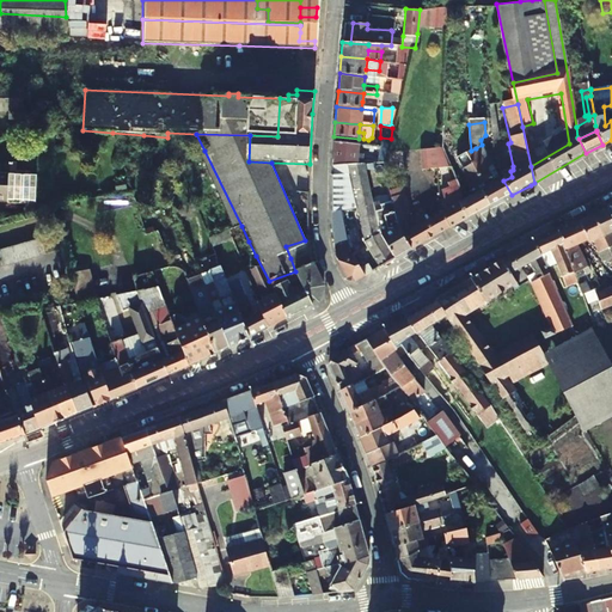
[(381,144),(378,170),(386,170),(387,170),(391,141),(381,140),(381,144)]
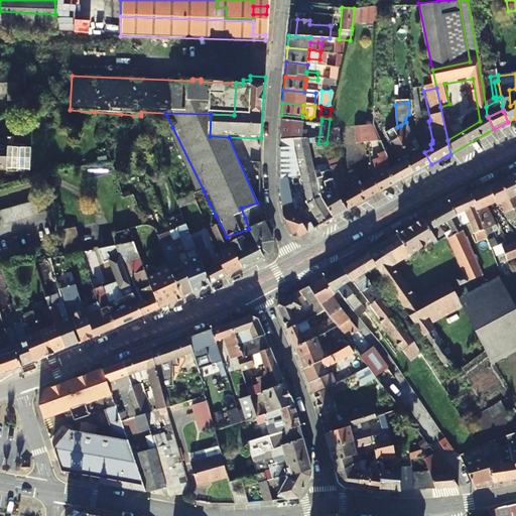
[(302,142),(302,121),(281,120),(280,141),(294,142),(302,142)]
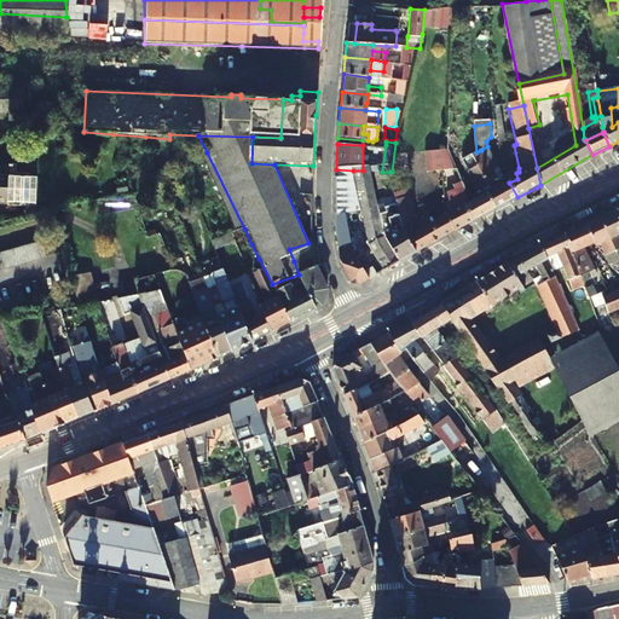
[(451,171),(450,149),(426,150),(426,171),(451,171)]
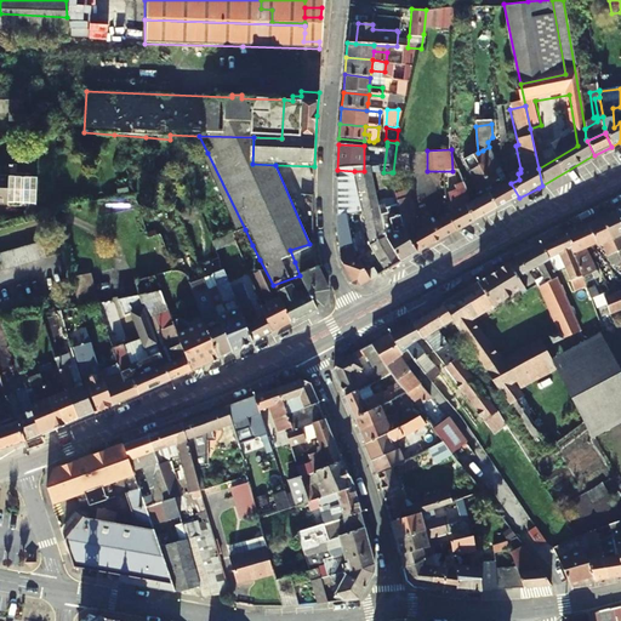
[(473,155),(494,193),(502,188),(483,151),(478,153),(473,155)]
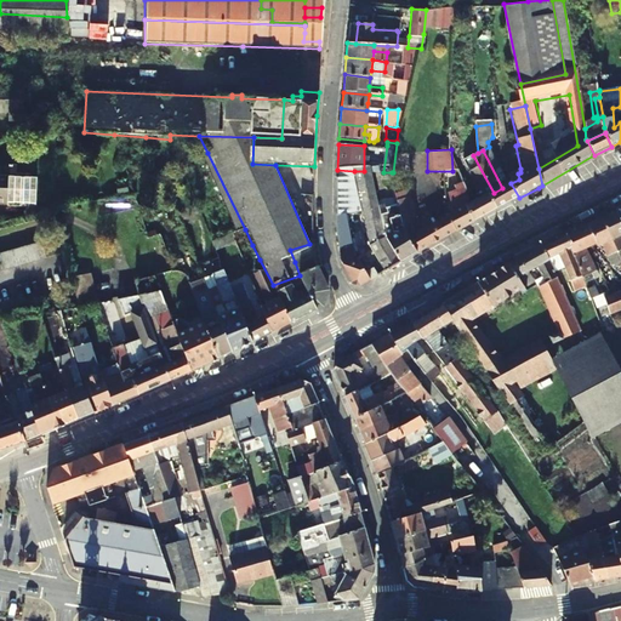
[(208,153),(198,158),(234,233),(245,229),(208,153)]
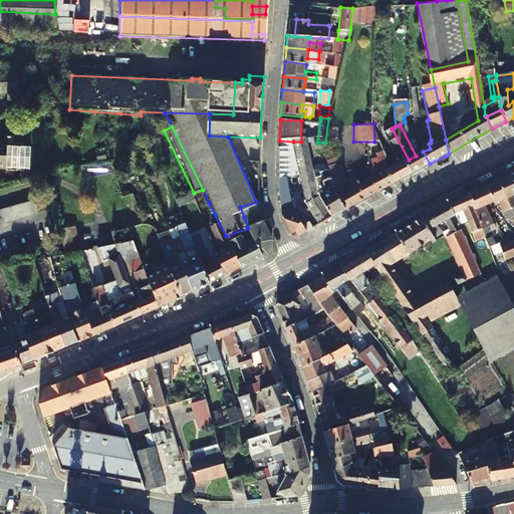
[(402,164),(405,162),(409,160),(392,129),(384,133),(402,164)]
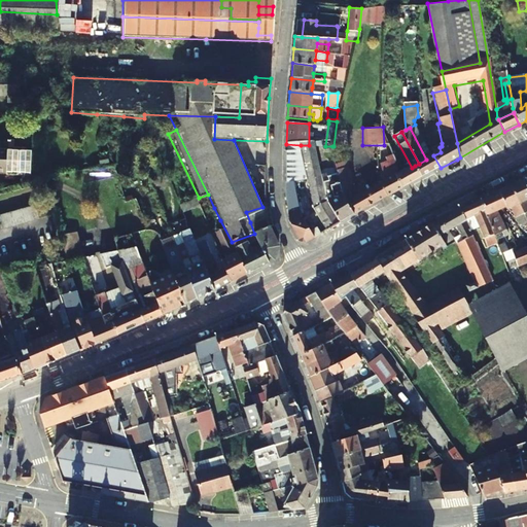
[(0,142),(0,171),(29,173),(29,151),(14,151),(14,141),(0,141),(0,142)]
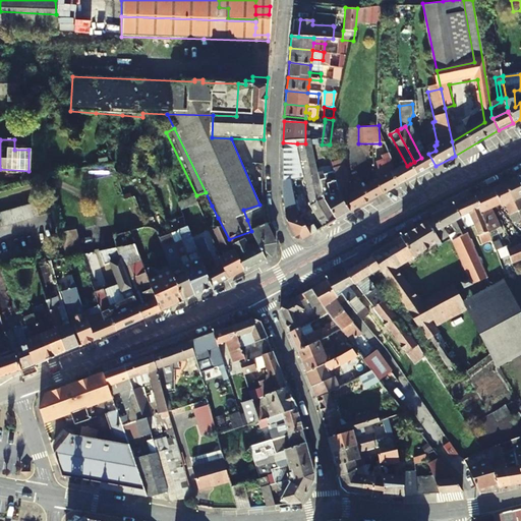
[(437,145),(437,141),(425,148),(428,154),(436,151),(435,146),(437,145)]
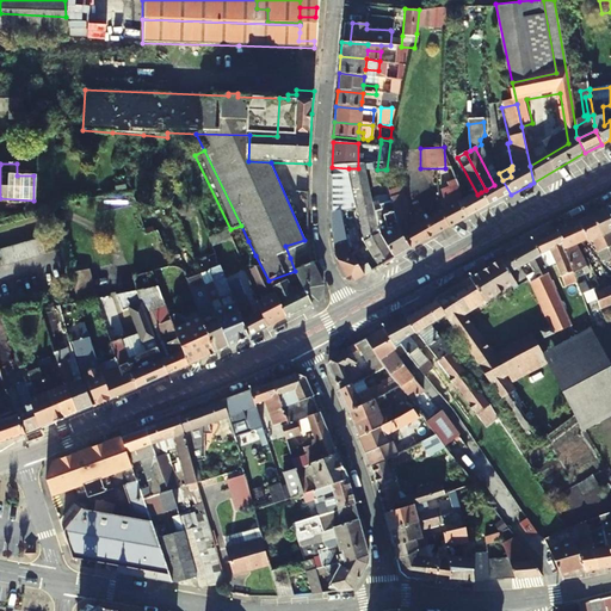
[(166,192),(156,168),(148,172),(146,173),(155,196),(162,193),(166,192)]
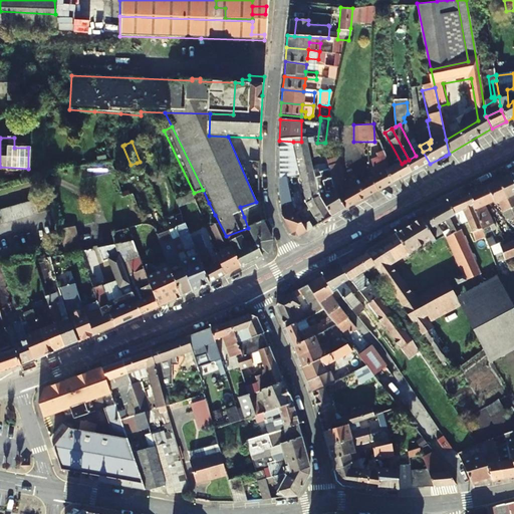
[(295,149),(301,178),(307,207),(318,226),(332,219),(321,200),(315,175),(309,149),(308,142),(301,142),(293,142),(295,149)]
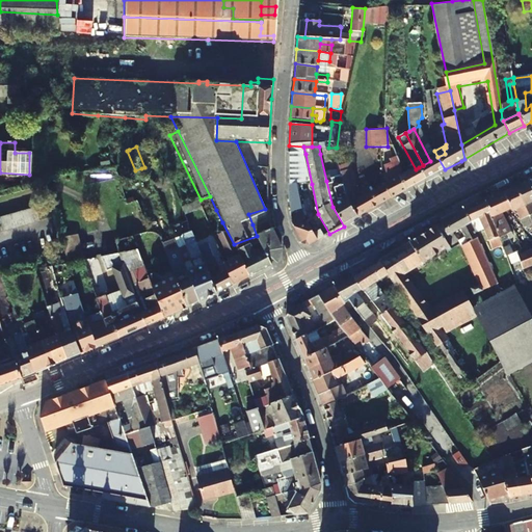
[(396,147),(395,147),(392,147),(392,158),(390,158),(391,169),(386,175),(390,183),(383,186),(391,200),(406,190),(399,178),(399,177),(396,147)]
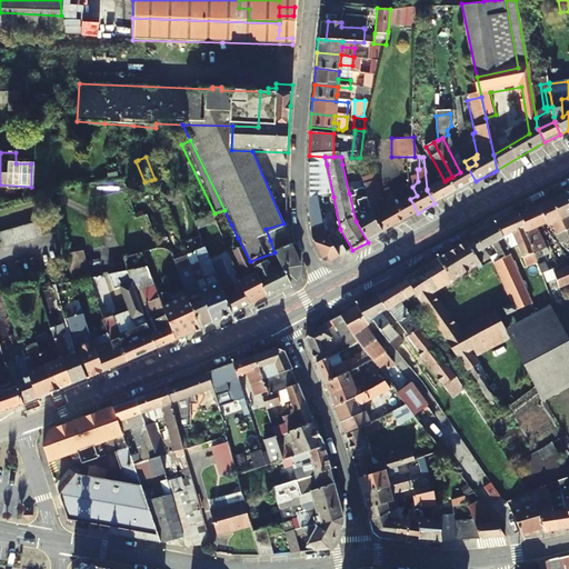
[(313,168),(319,200),(333,197),(327,165),(309,165),(309,168),(313,168)]
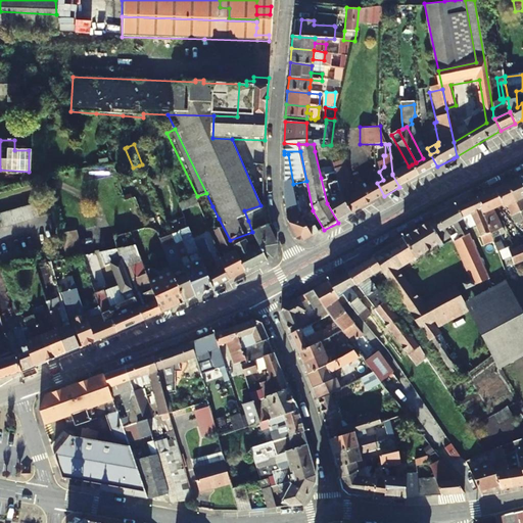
[(285,185),(293,184),(288,154),(284,154),(284,156),(285,185)]
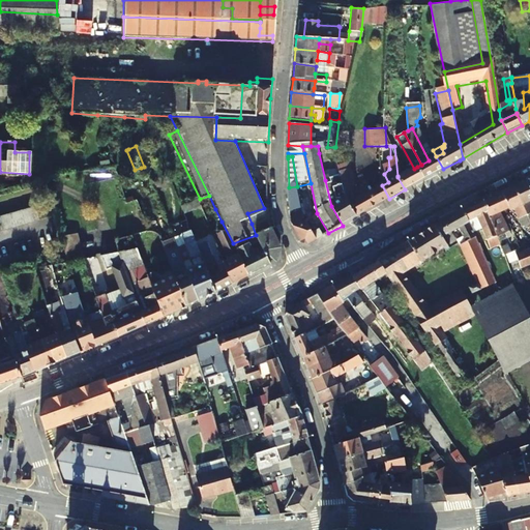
[(436,156),(429,160),(421,165),(417,167),(423,179),(443,169),(436,156)]
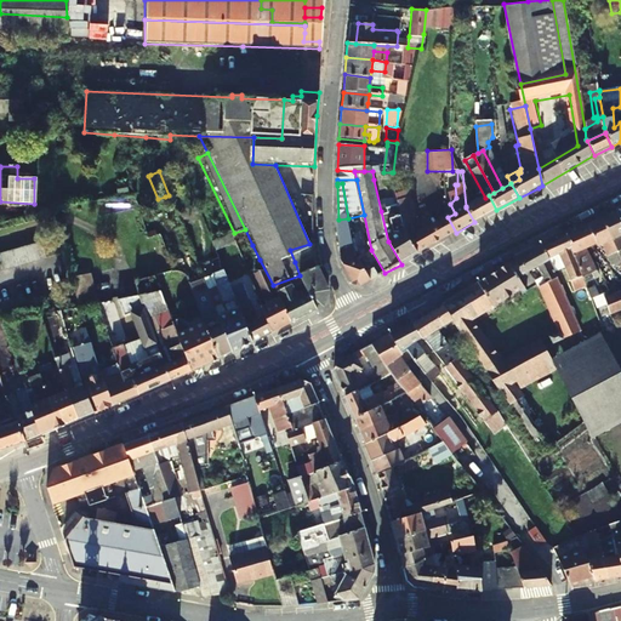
[(489,195),(485,198),(466,208),(474,222),(496,210),(489,195)]
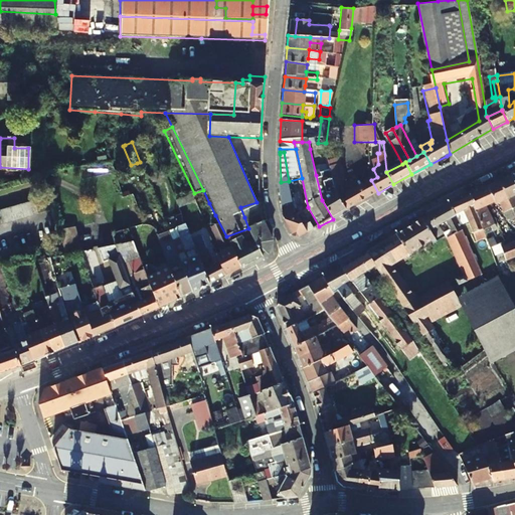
[(341,171),(331,173),(335,194),(346,211),(377,193),(378,193),(371,180),(365,184),(361,177),(344,186),(341,171)]
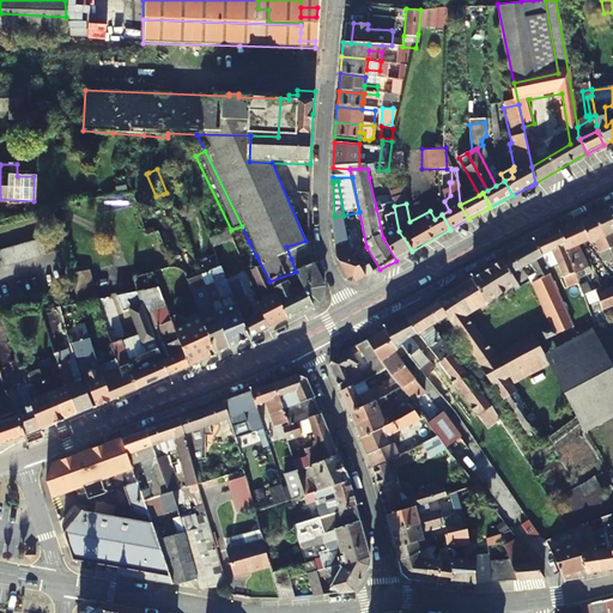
[(390,235),(383,238),(396,261),(412,252),(399,231),(394,206),(384,208),(390,235)]
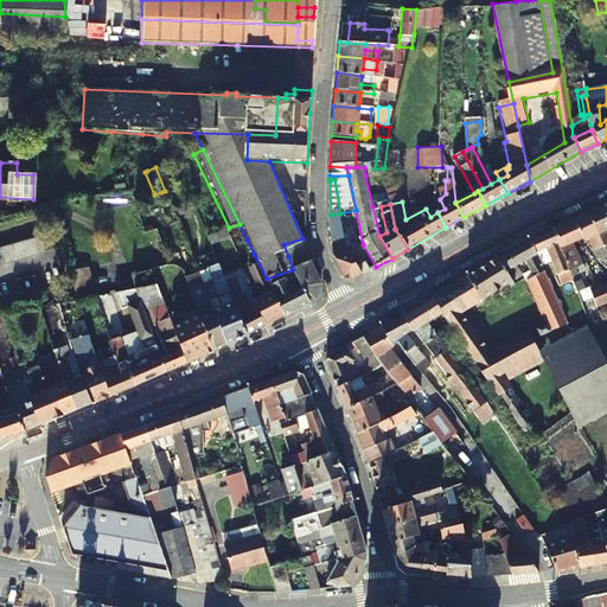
[(606,217),(604,209),(589,215),(606,249),(606,217)]
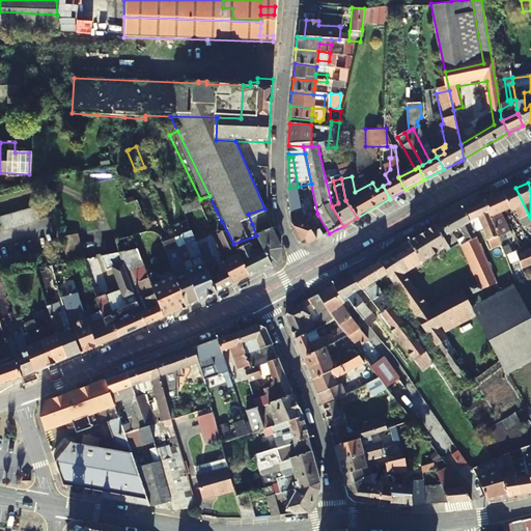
[(304,220),(298,187),(289,188),(289,200),(291,225),(301,244),(309,245),(316,241),(313,234),(304,220)]
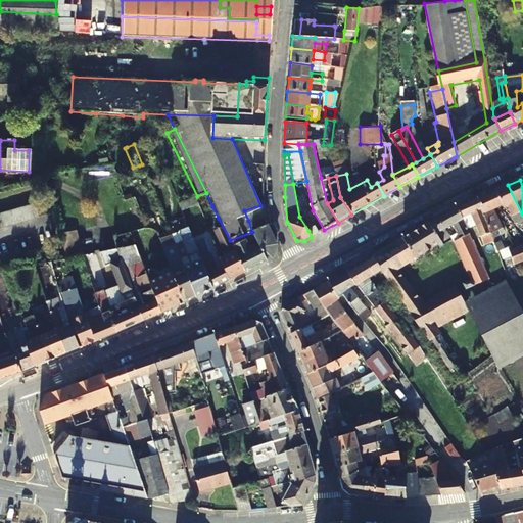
[(520,225),(522,223),(522,215),(508,185),(495,191),(505,209),(508,208),(516,225),(519,224),(520,225)]
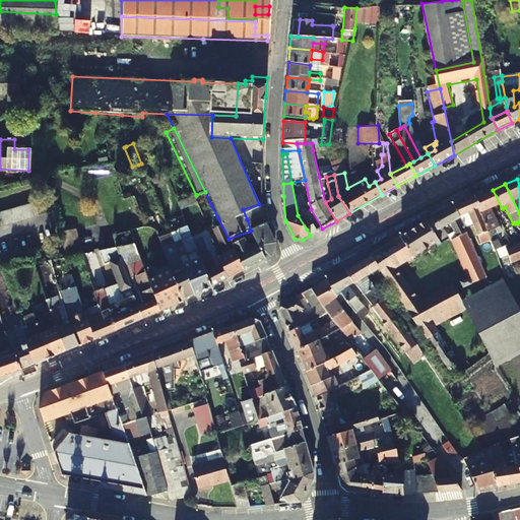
[(198,211),(211,205),(205,192),(196,195),(192,197),(198,211)]
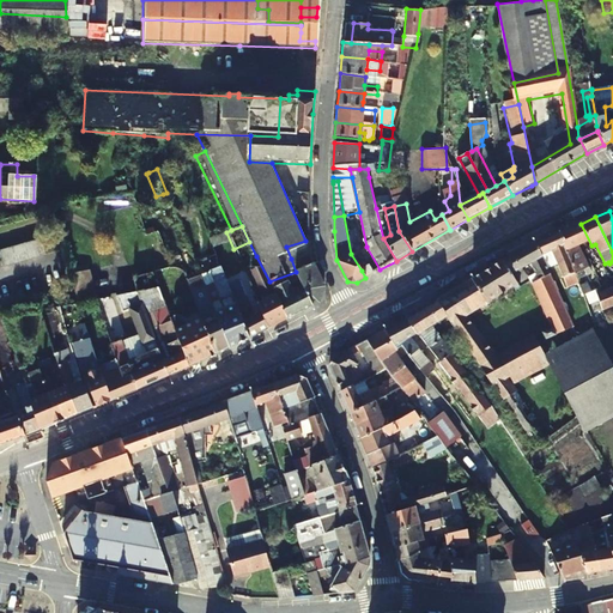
[(577,246),(582,243),(575,226),(559,234),(575,273),(582,269),(583,274),(588,272),(577,246)]
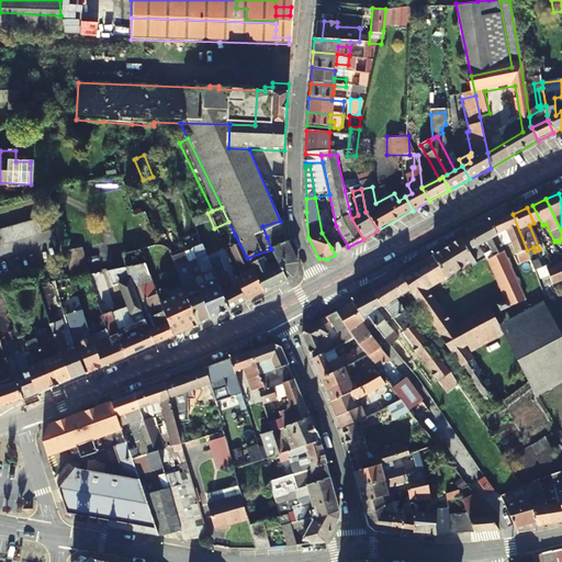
[(493,223),(491,224),(496,236),(508,231),(514,242),(525,268),(534,265),(527,250),(513,214),(493,223)]
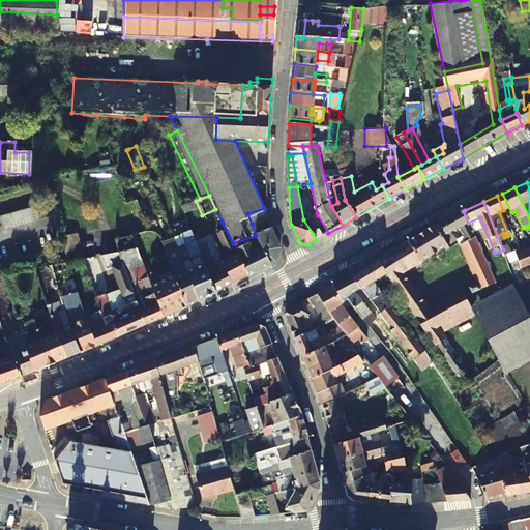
[(33,205),(0,215),(0,230),(37,218),(33,205)]
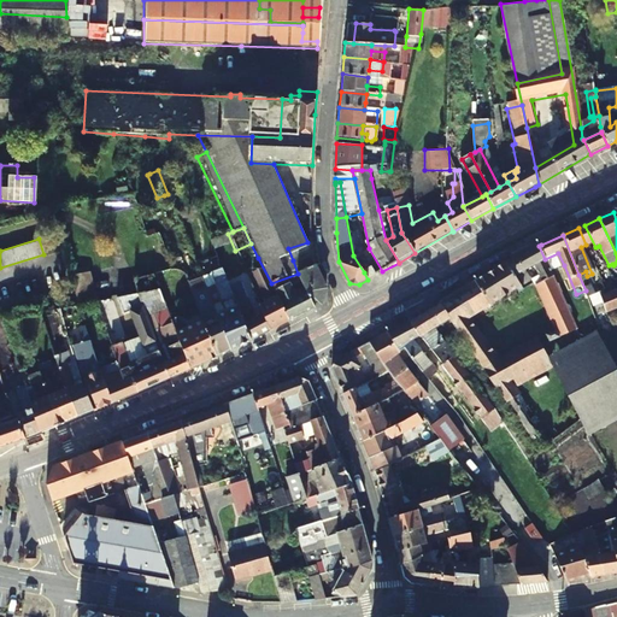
[(315,251),(313,239),(307,242),(288,248),(293,260),(315,251)]
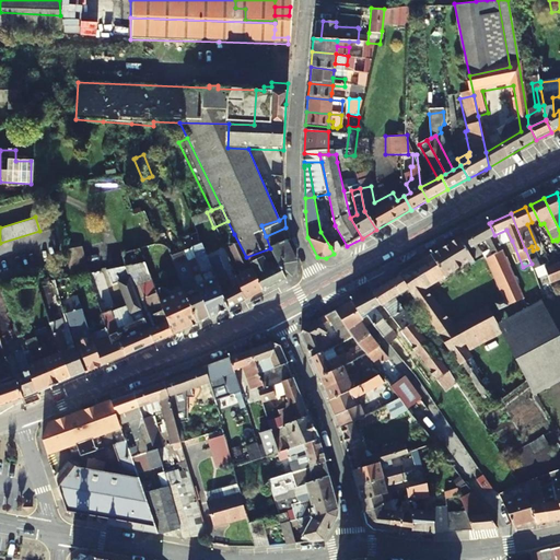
[(489,223),(468,234),(477,246),(485,242),(490,254),(485,256),(506,302),(499,305),(501,311),(524,298),(513,276),(512,271),(499,246),(494,235),(489,223)]
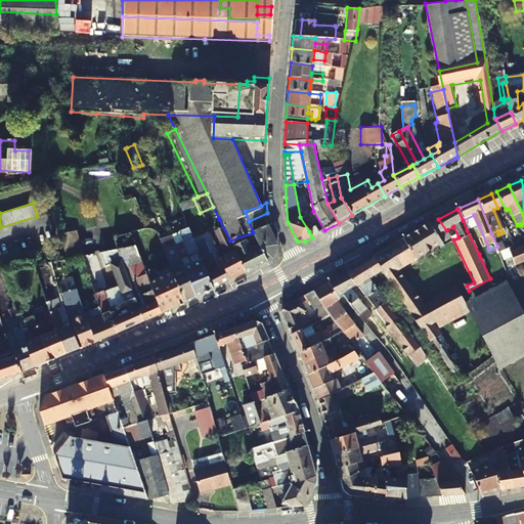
[(269,227),(267,213),(249,221),(253,232),(254,233),(269,227)]
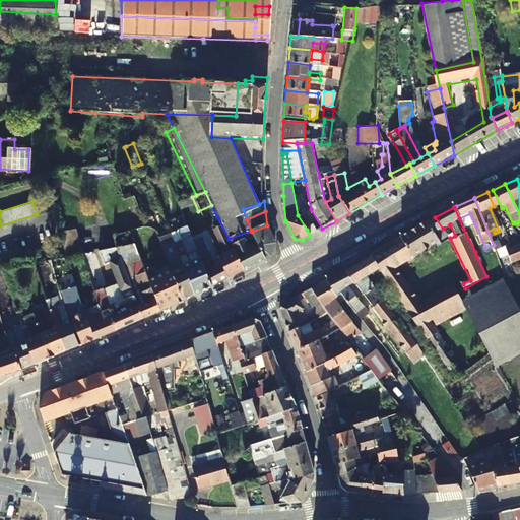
[(463,229),(475,223),(470,213),(459,218),(463,229)]
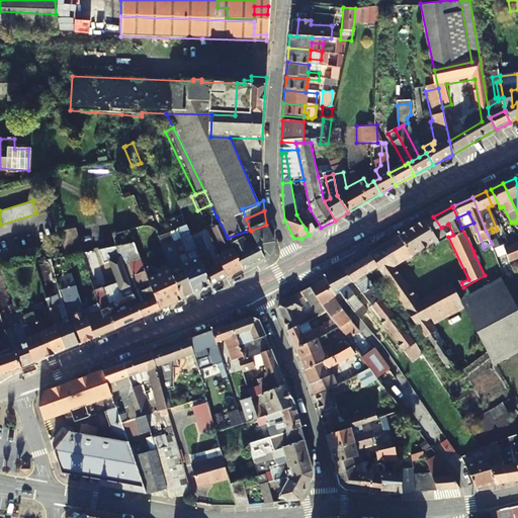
[(228,238),(217,217),(213,219),(219,230),(212,232),(224,256),(219,258),(222,266),(228,279),(244,271),(228,238)]
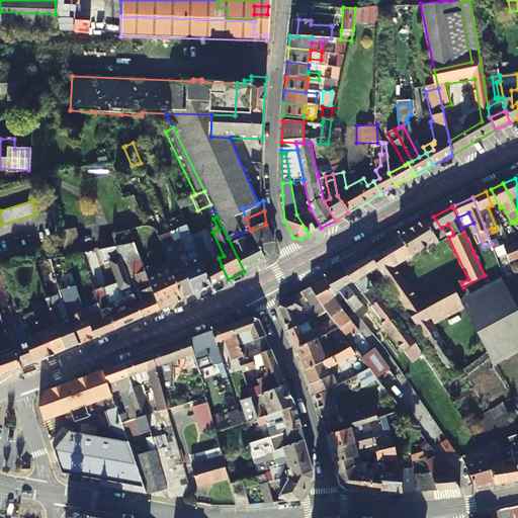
[(432,233),(441,228),(433,217),(425,222),(432,233)]
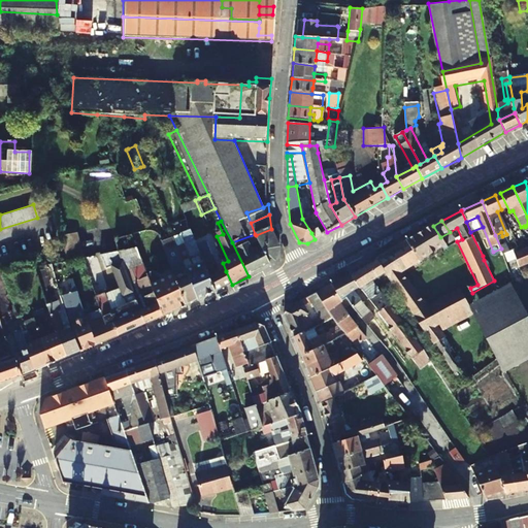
[(448,249),(440,237),(433,226),(431,226),(395,249),(407,268),(440,246),(443,251),(448,249)]
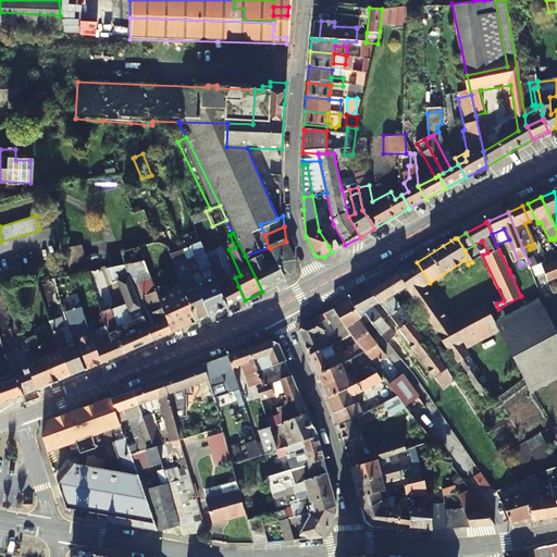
[(295,262),(286,242),(270,248),(285,280),(291,276),(295,262)]
